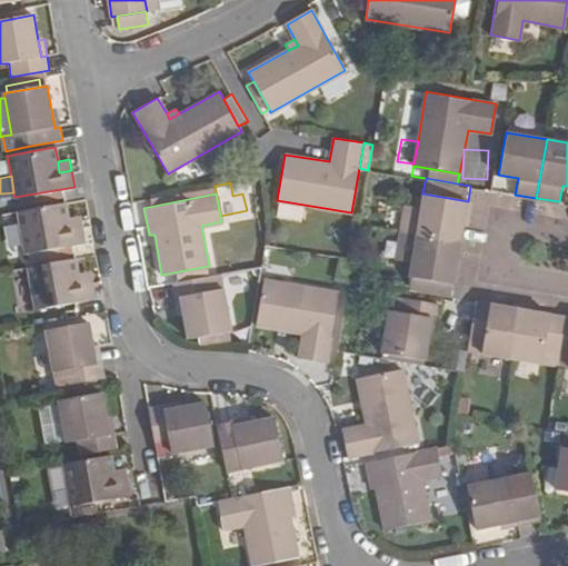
[(420,206),(405,202),(399,230),(461,241),(468,201),(422,194),(420,206)]
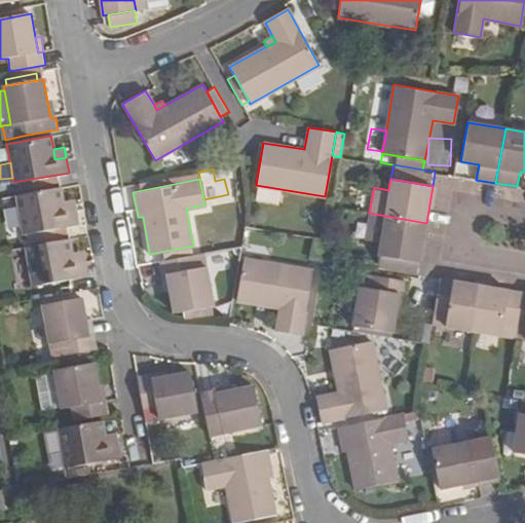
[(23,235),(77,224),(75,210),(64,212),(62,200),(60,187),(15,195),(23,235)]
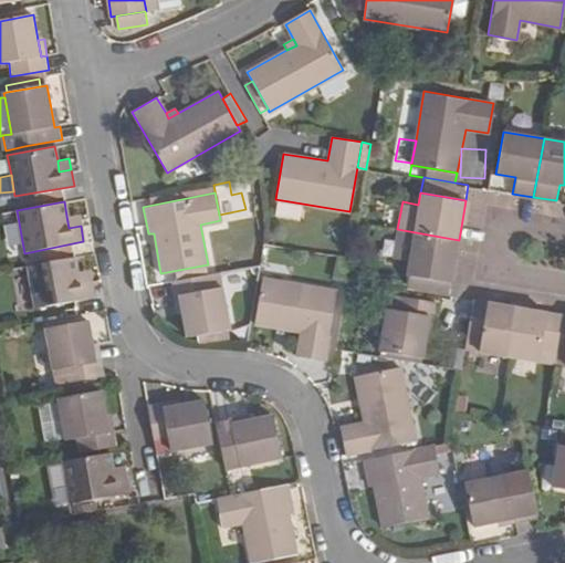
[(79,214),(66,216),(69,228),(81,226),(79,214)]
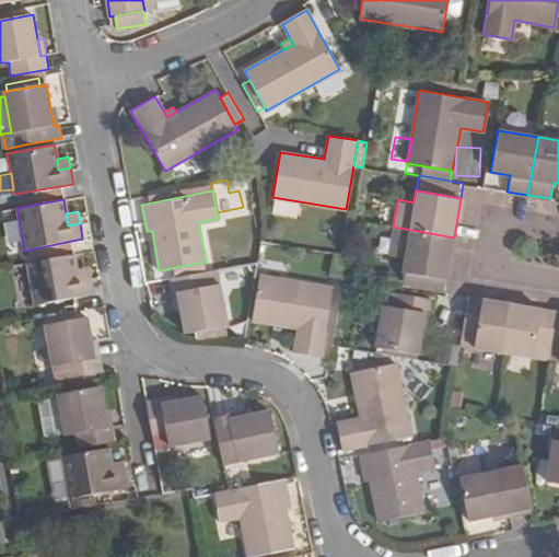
[(388,254),(405,257),(403,271),(446,279),(454,238),(393,227),(388,254)]
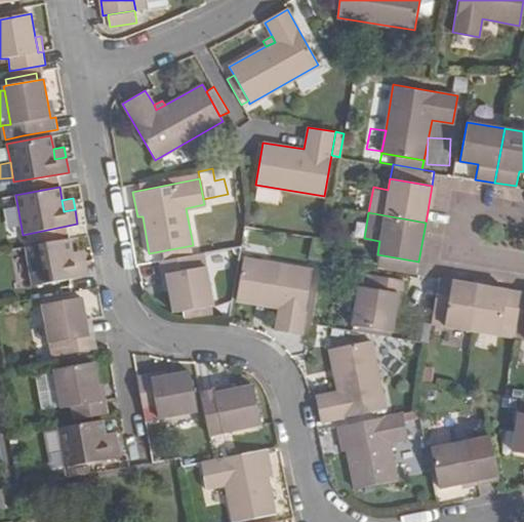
[(32,284),(87,275),(84,259),(74,262),(72,250),(70,238),(26,246),(32,284)]
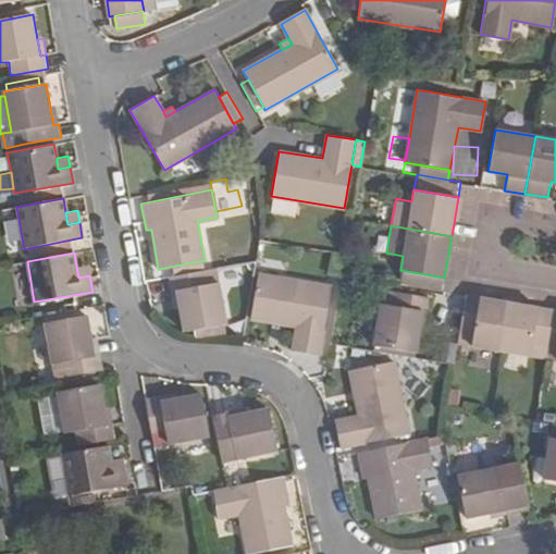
[(87,265),(76,266),(78,278),(89,275),(87,265)]
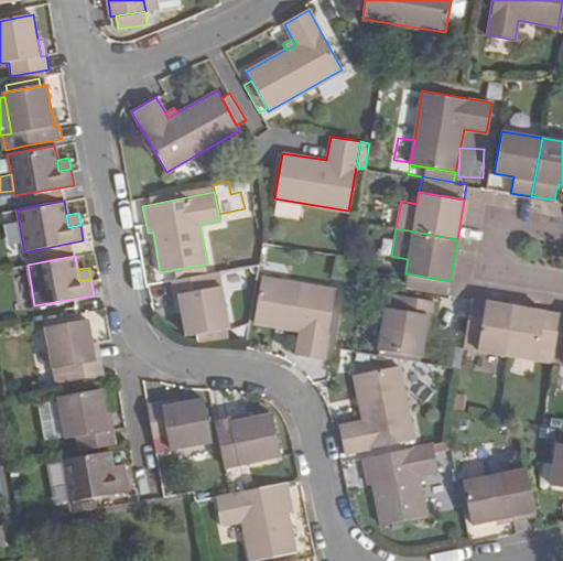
[(173,295),(179,295),(182,310),(186,335),(229,326),(222,286),(212,288),(207,272),(170,280),(173,295)]
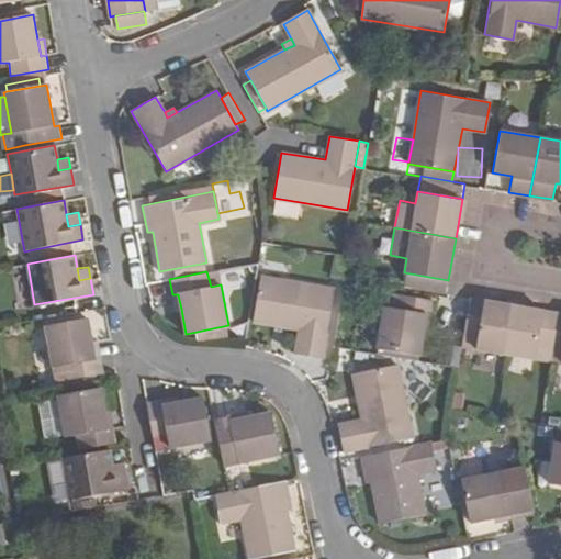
[(448,280),(404,272),(402,286),(447,292),(448,280)]
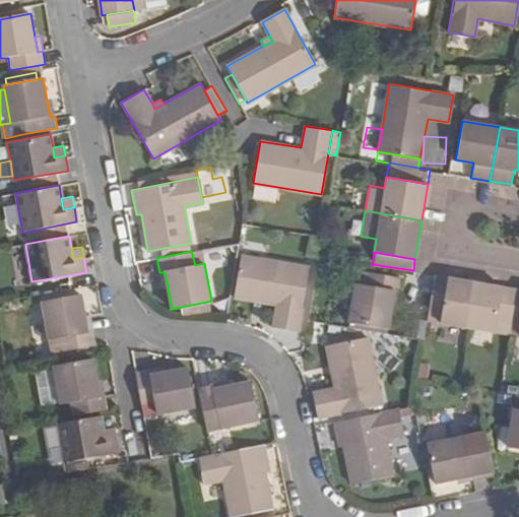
[(299,330),(308,267),(241,256),(234,297),(275,304),(272,325),(299,330)]
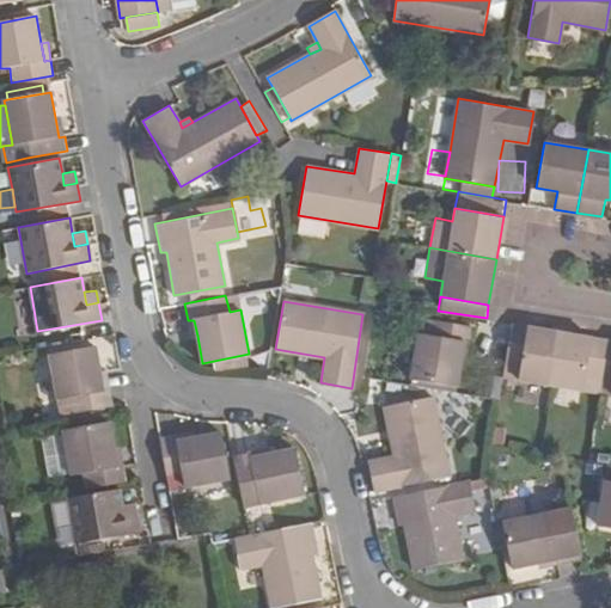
[(410,379),(456,387),(459,361),(463,341),(469,342),(471,326),(433,319),(431,335),(417,333),(410,379)]
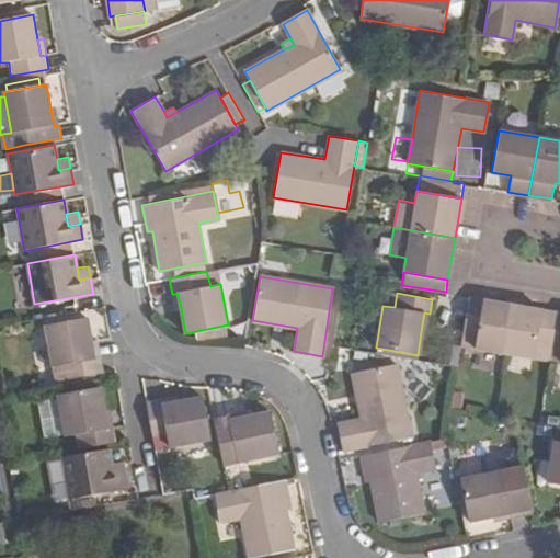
[(178,294),(172,294),(175,309),(181,308),(178,294)]
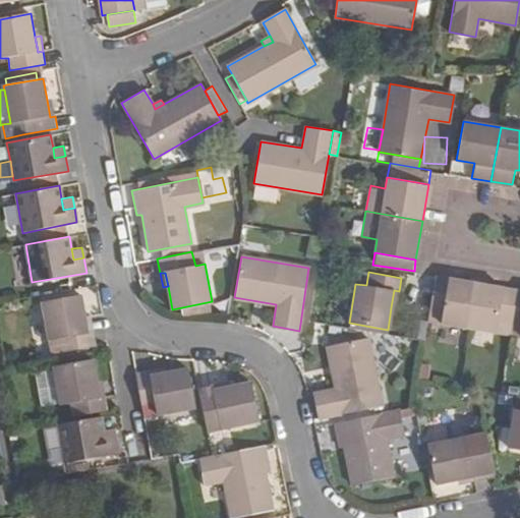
[(475,281),(436,274),(429,308),(443,310),(441,323),(468,327),(475,281)]
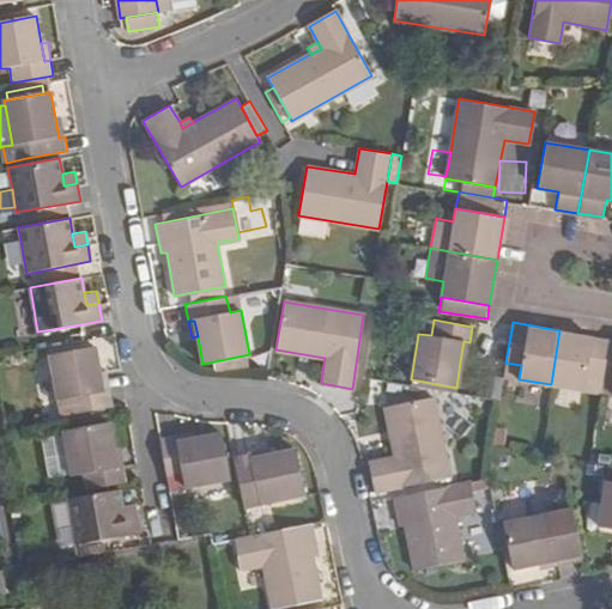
[(610,339),(559,330),(551,384),(582,390),(585,376),(603,378),(610,339)]
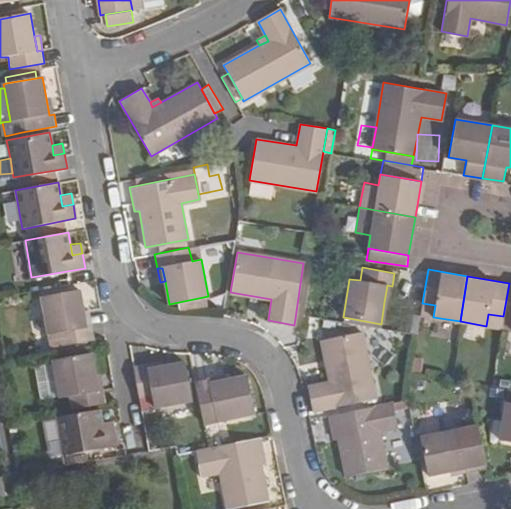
[(60,346),(95,340),(92,327),(87,328),(84,313),(80,289),(41,296),(47,335),(58,333),(60,346)]
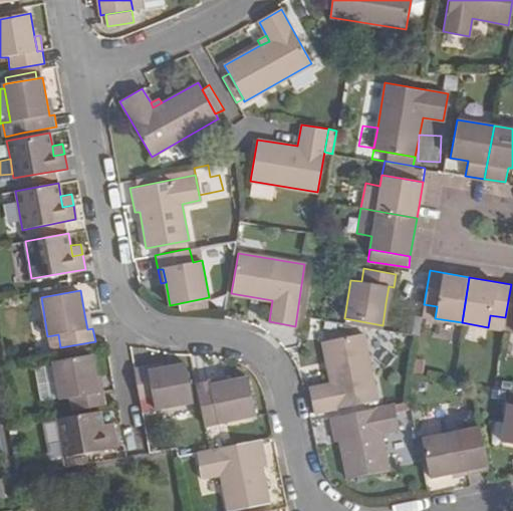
[(90,313),(84,314),(87,329),(92,328),(90,313)]
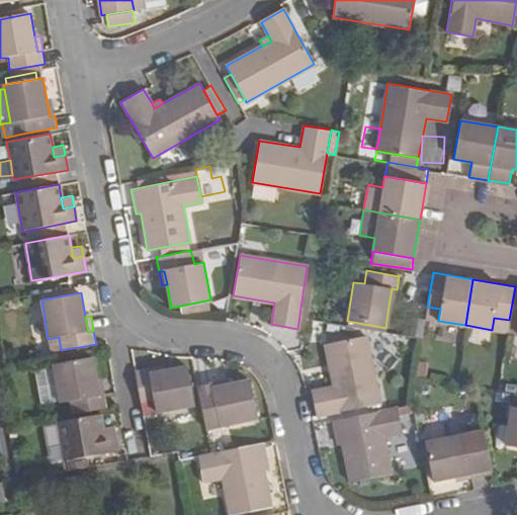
[(324,344),(332,384),(311,390),(317,415),(380,402),(365,335),(324,344)]
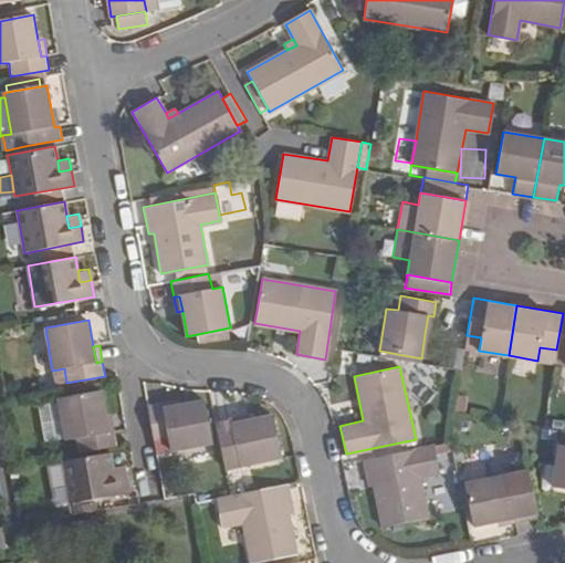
[(65,441),(76,439),(81,457),(111,451),(118,450),(115,433),(108,433),(105,414),(101,391),(58,398),(65,441)]
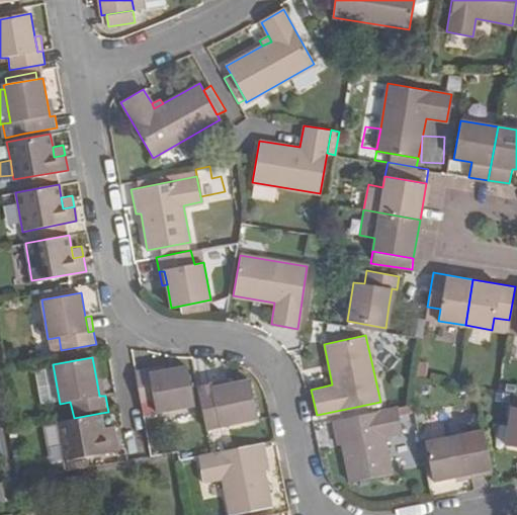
[(428,361),(419,360),(416,376),(427,376),(428,361)]
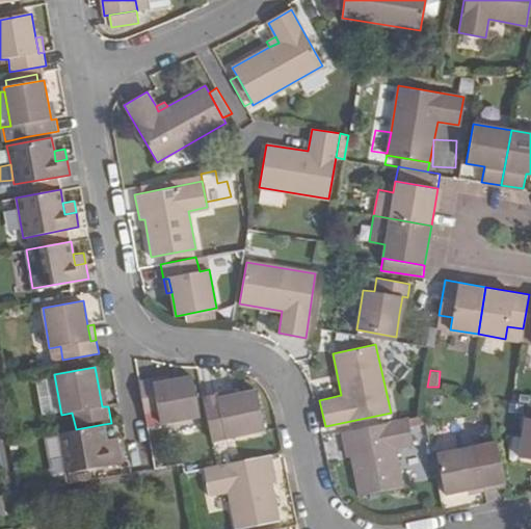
[(152,378),(139,380),(144,415),(148,427),(161,425),(160,421),(200,414),(191,376),(152,382),(152,378)]
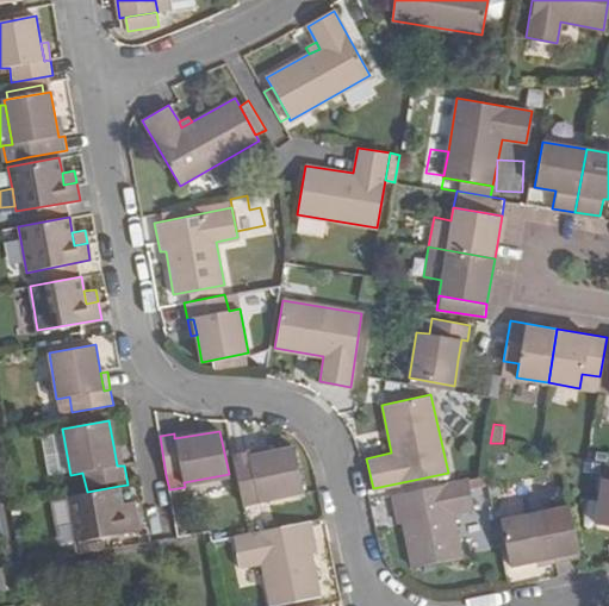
[(120,444),(113,445),(117,466),(124,466),(120,444)]
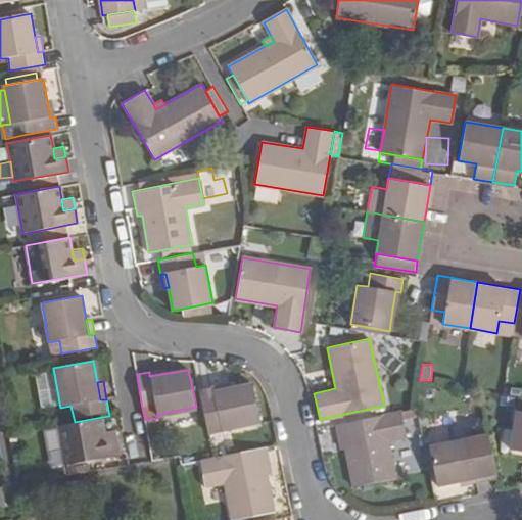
[(434,382),(420,381),(418,395),(431,397),(434,382)]
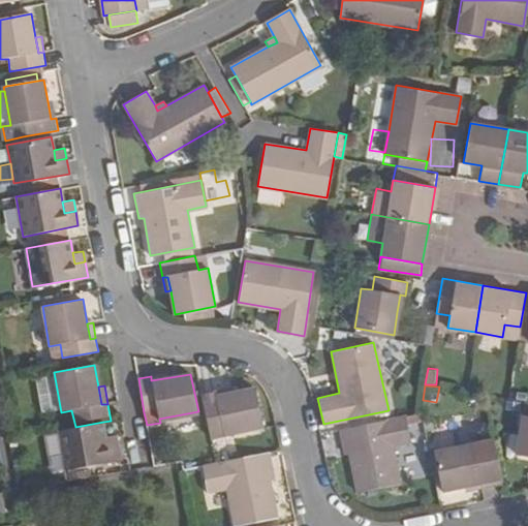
[(215,391),(202,394),(208,428),(221,426),(223,434),(262,427),(254,389),(216,395),(215,391)]
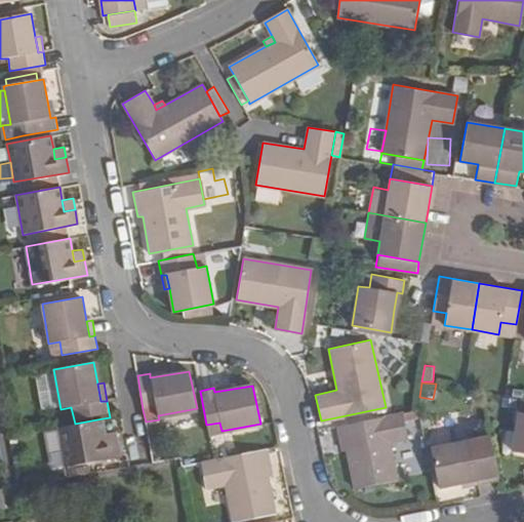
[(511,449),(523,450),(523,398),(520,398),(518,411),(511,449)]
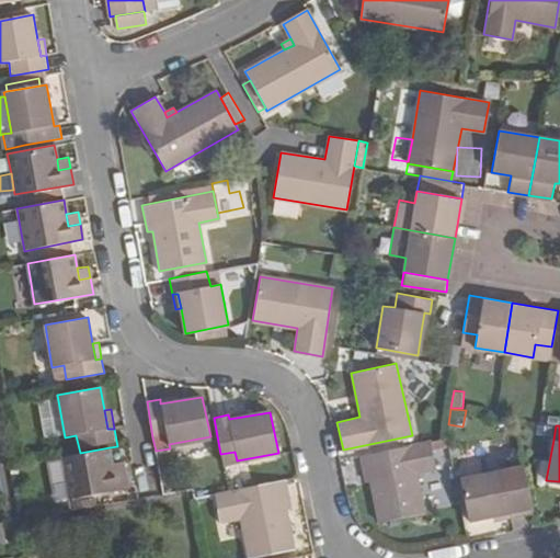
[(415,471),(435,468),(430,441),(361,455),(366,481),(370,479),(379,521),(424,511),(415,471)]
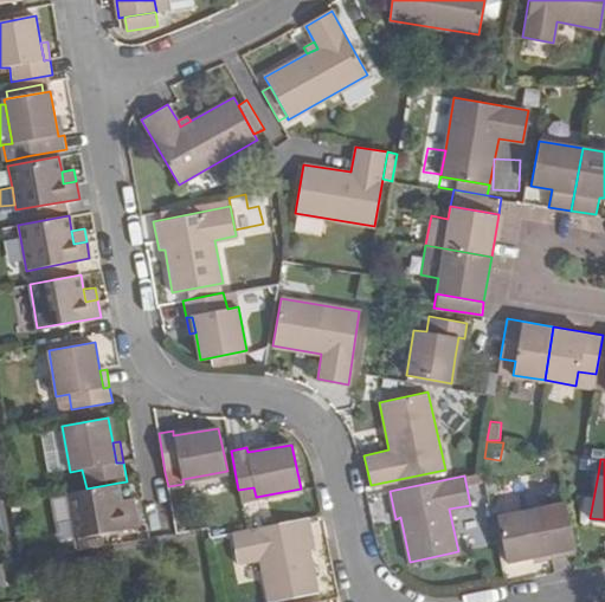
[(75,537),(139,528),(135,511),(123,513),(121,499),(118,483),(87,489),(68,492),(75,537)]
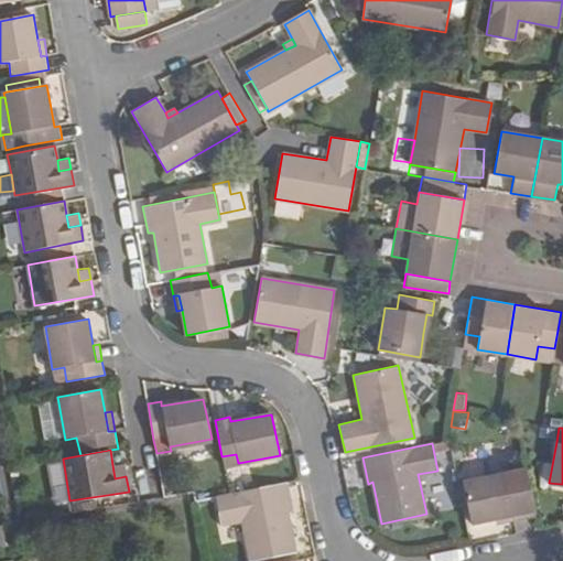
[(125,463),(112,465),(115,478),(126,476),(125,463)]
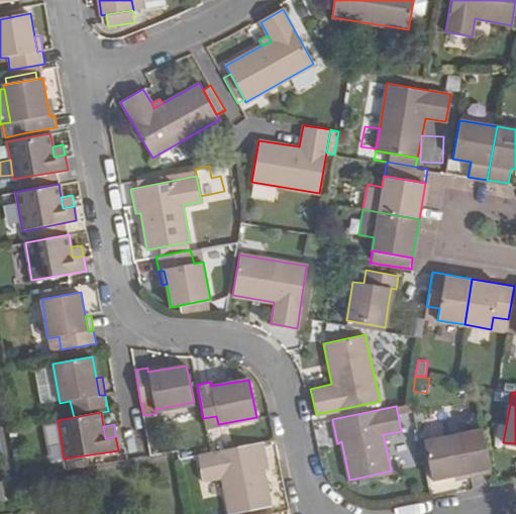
[(492,473),(486,439),(477,440),(463,444),(461,433),(425,441),(432,479),(454,475),(470,472),(471,477),(484,474),(492,473)]
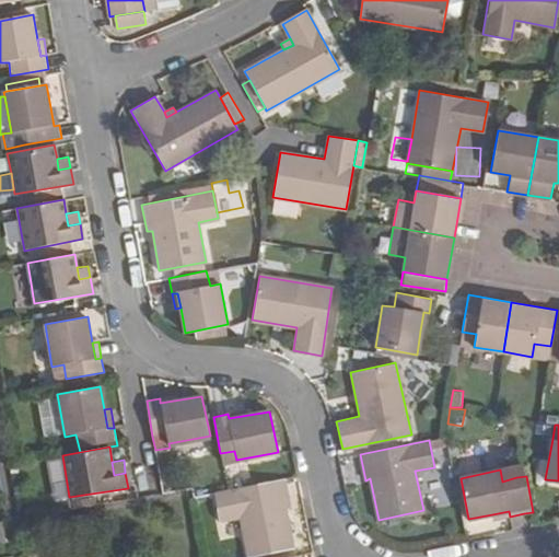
[(284,503),(289,503),(283,478),(225,488),(214,490),(220,520),(240,515),(248,555),(293,545),(284,503)]
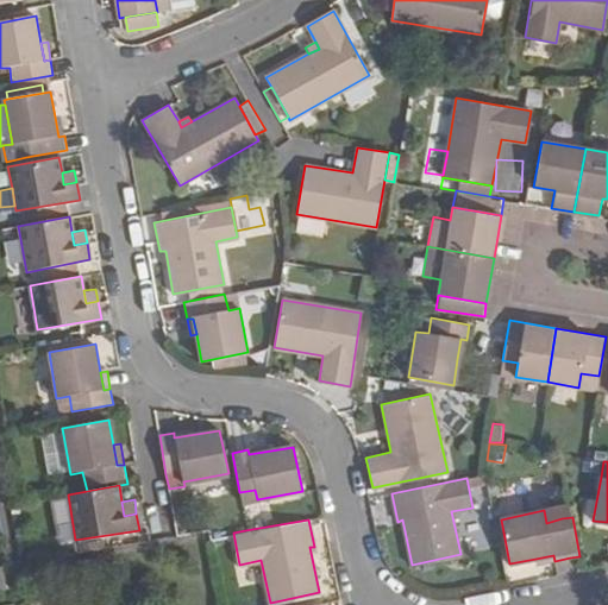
All buildings are outlined.
